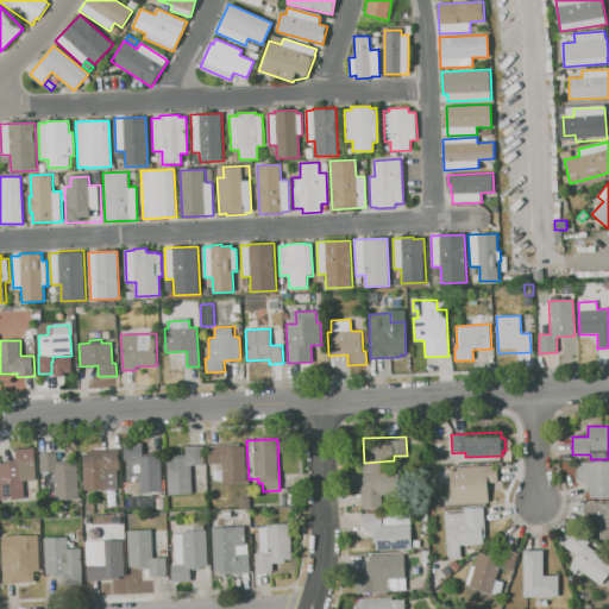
[(124,444),(143,443),(144,457),(161,456),(162,491),(142,493),(140,481),(125,482),(124,444)]
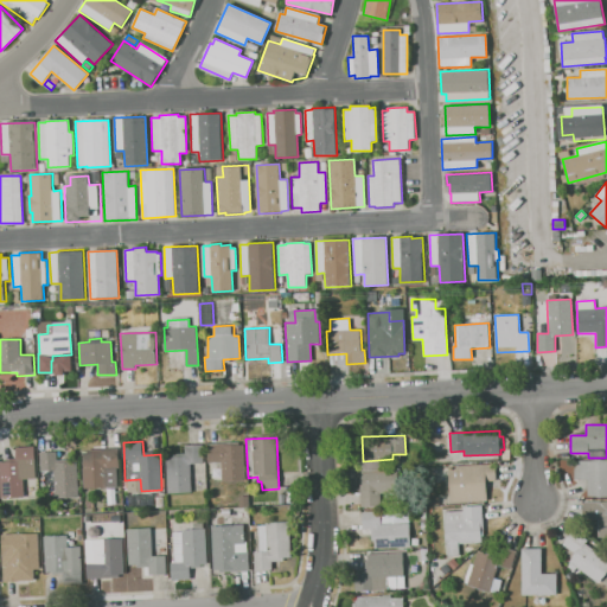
[(206,445),(242,442),(244,480),(222,481),(221,462),(208,464),(206,445)]
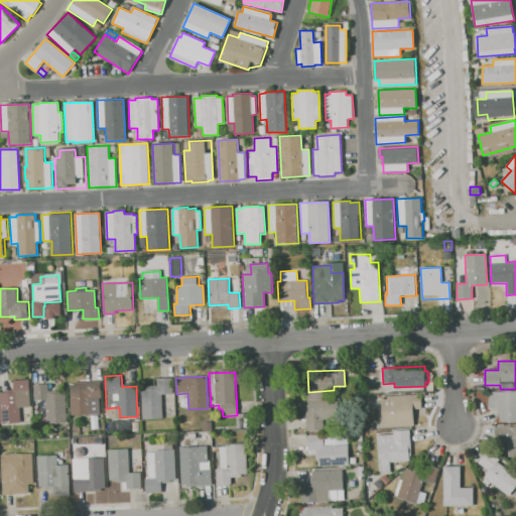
[(142,419),(140,385),(157,385),(157,379),(172,378),(172,393),(162,394),(164,418),(142,419)]
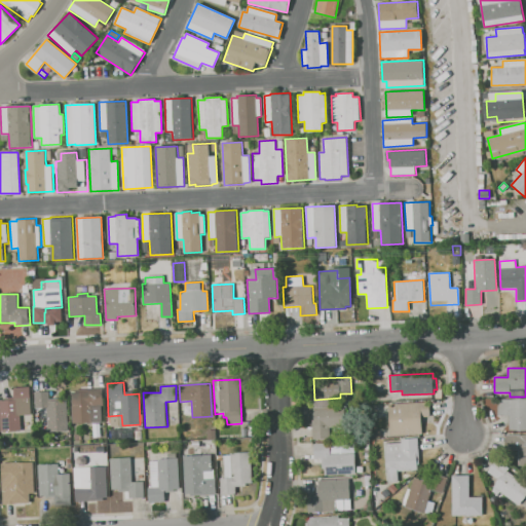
[(0,430),(0,400),(14,400),(13,388),(30,387),(31,414),(22,415),(23,429),(0,430)]
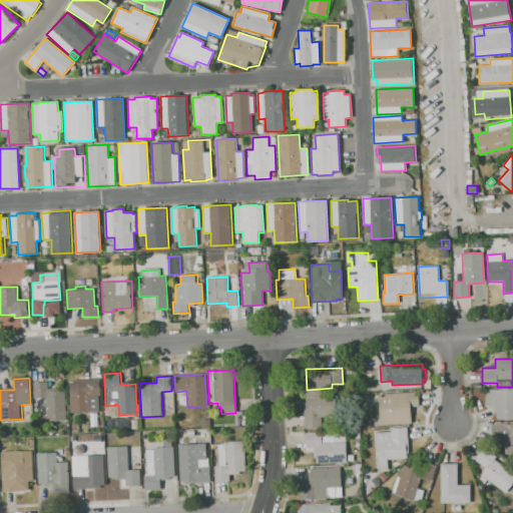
[(70,413),(68,382),(76,382),(76,380),(99,379),(100,412),(91,413),(91,411),(85,411),(85,413),(70,413)]
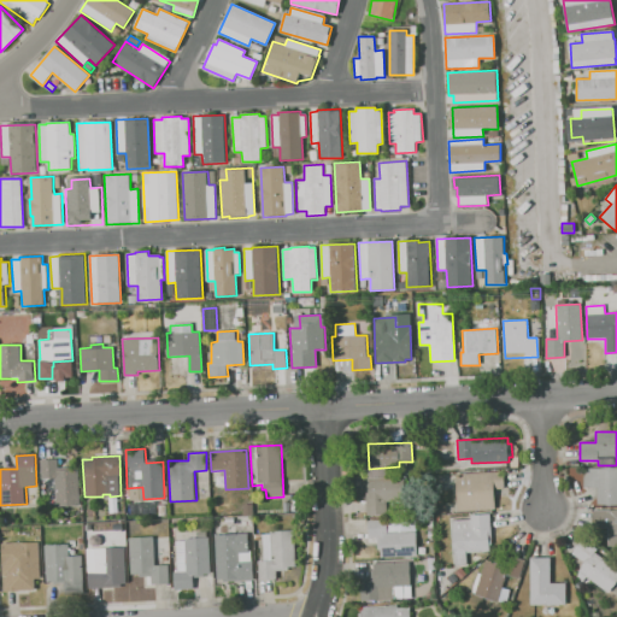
[(40,459),(58,459),(58,469),(77,469),(78,505),(56,506),(54,477),(41,479),(40,459)]
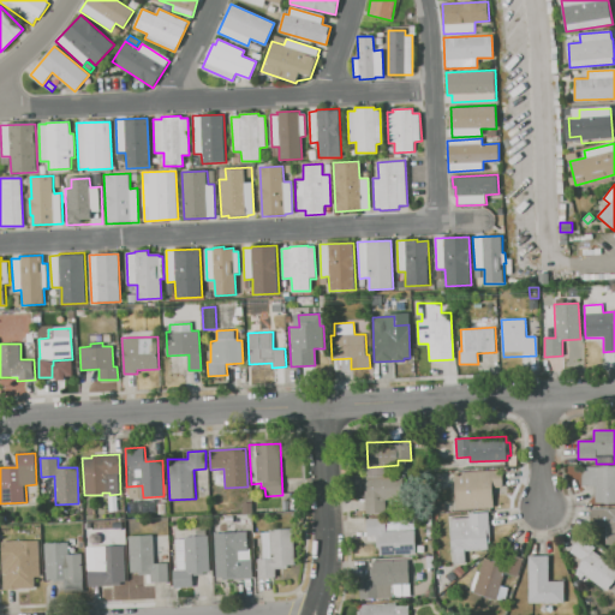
[(580,466),(614,465),(614,502),(592,503),(592,487),(580,487),(580,466)]
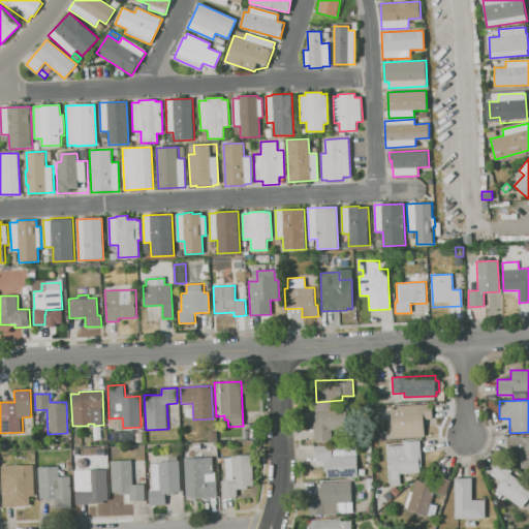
[(432,403),(433,419),(424,419),(425,436),(393,438),(391,405),(432,403)]
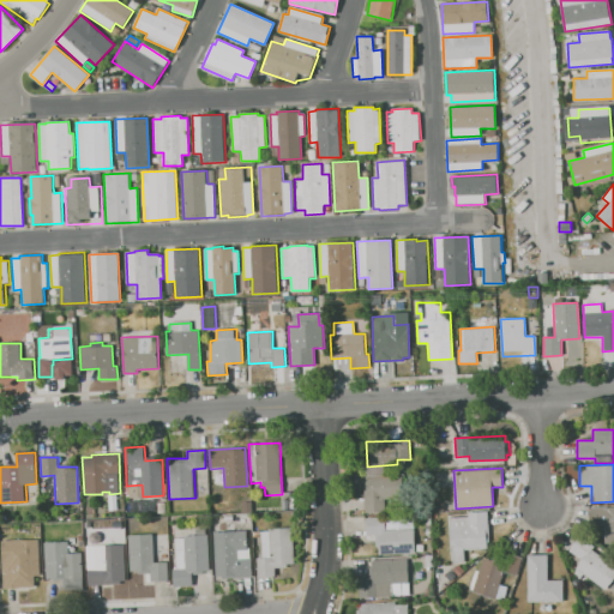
[(365,513),(363,476),(403,474),(404,499),(385,499),(385,512),(365,513)]
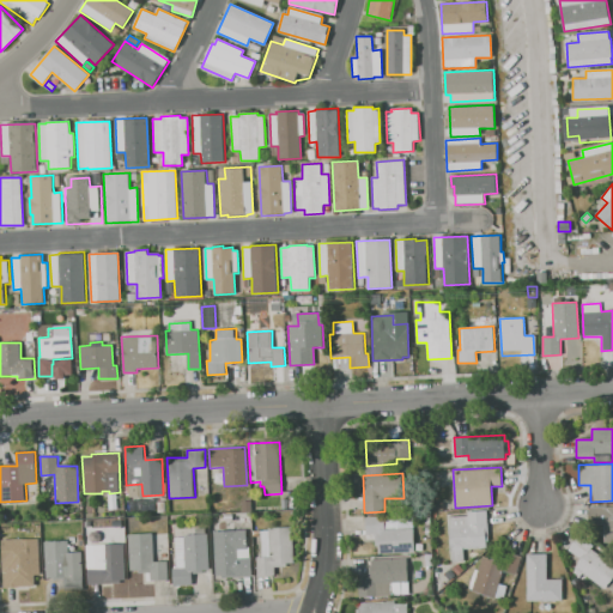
[(157,502),(167,502),(167,513),(157,513),(157,502)]
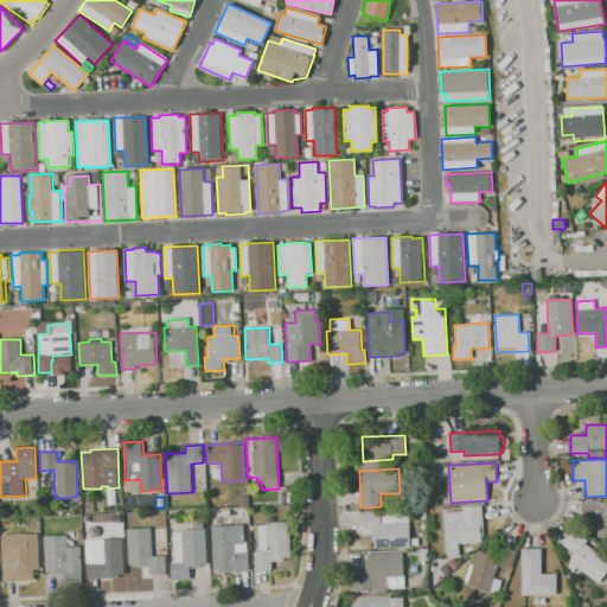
[(606,502),(606,537),(598,537),(598,519),(585,519),(585,502),(606,502)]
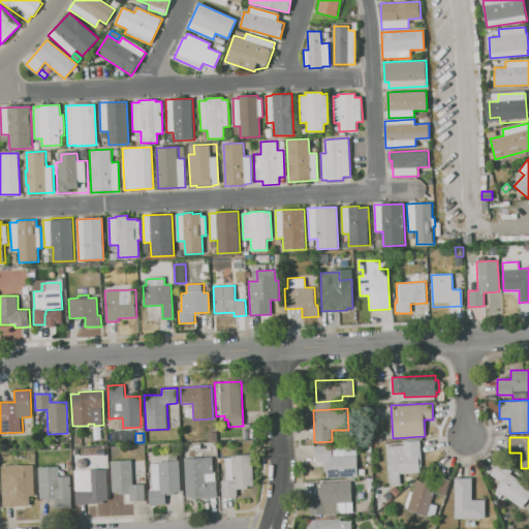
[(419,439),(422,468),(419,468),(419,473),(399,474),(400,485),(390,485),(386,446),(404,444),(403,441),(419,439)]
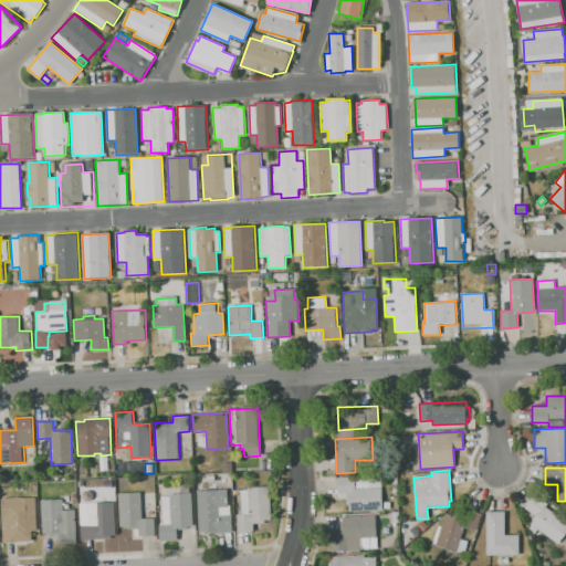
[(383,510),(348,512),(348,505),(345,505),(345,494),(337,494),(337,477),(354,477),(354,480),(357,480),(357,486),(354,486),(355,488),(367,488),(367,481),(378,481),(379,488),(381,488),(383,510)]
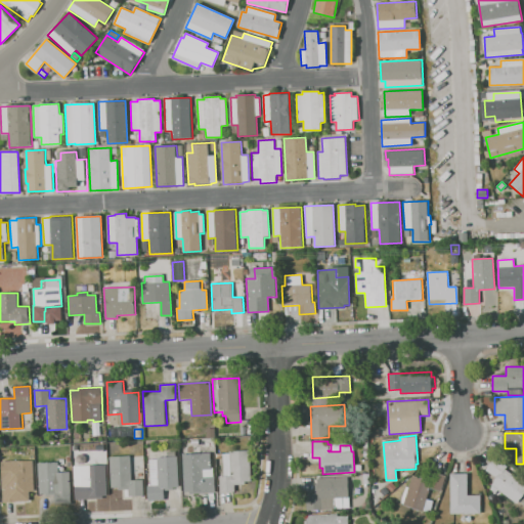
[(250,450),(252,481),(245,481),(246,484),(234,485),(234,492),(220,493),(218,453),(229,452),(229,451),(250,450)]
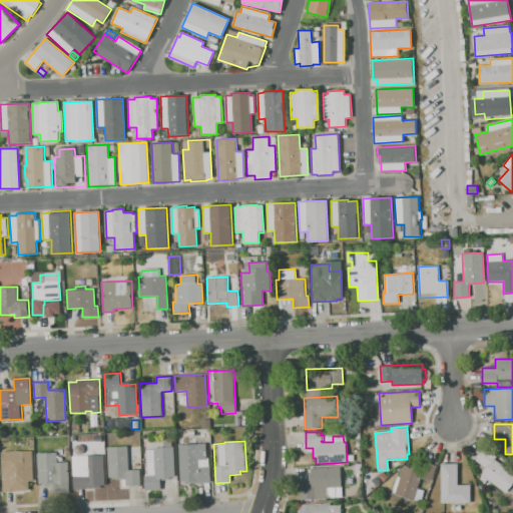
[(210,482),(180,484),(178,444),(206,443),(207,458),(209,458),(210,482)]
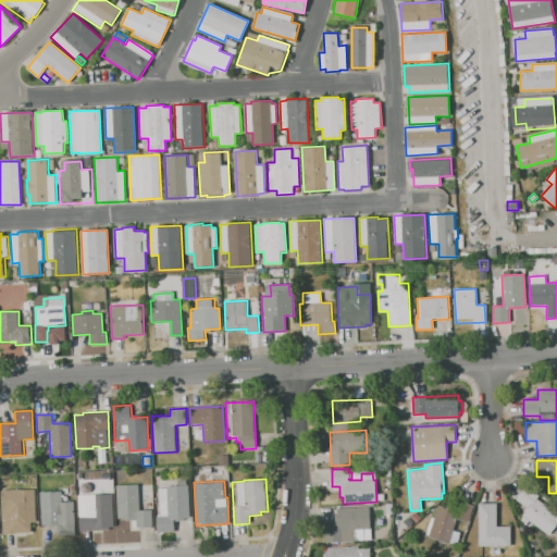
[(153,528),(136,528),(136,520),(126,520),(125,518),(118,518),(116,485),(139,484),(140,510),(152,509),(153,528)]
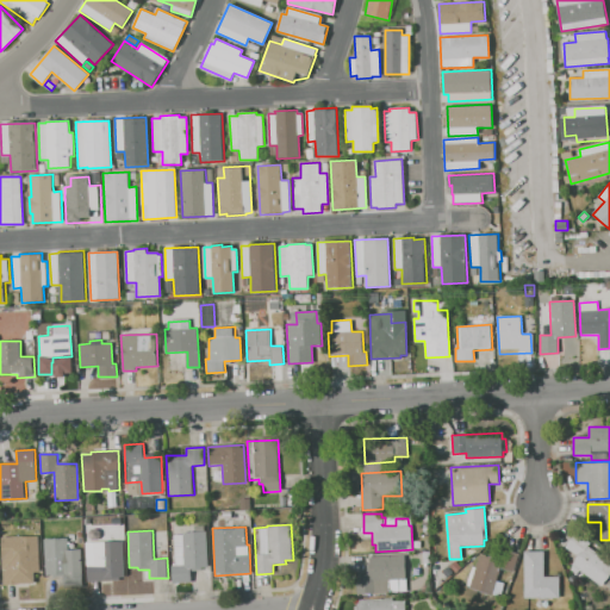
[(609,561),(609,566),(607,579),(602,586),(580,572),(577,577),(568,571),(578,558),(565,548),(578,530),(592,541),(589,546),(609,561)]
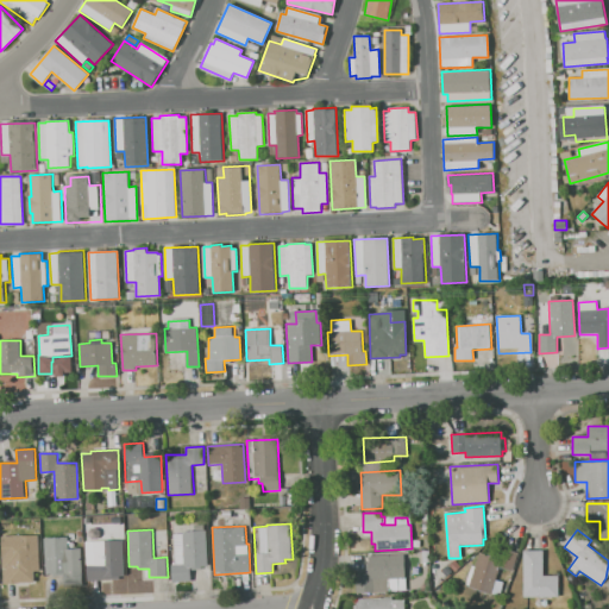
[(205,531),(206,566),(201,566),(201,569),(192,570),(192,581),(171,582),(170,564),(175,564),(173,532),(205,531)]
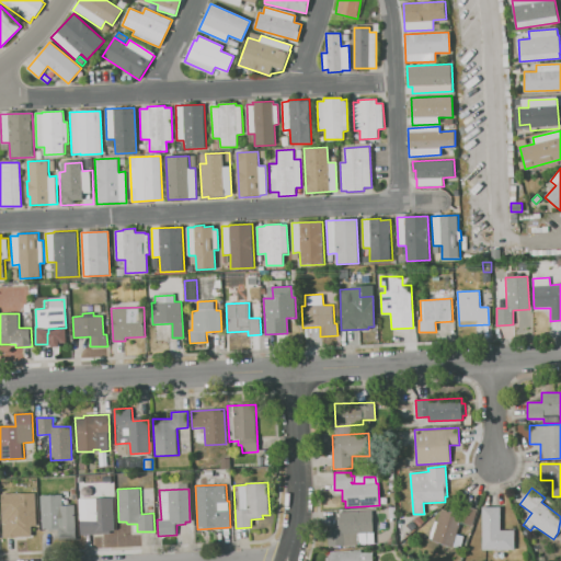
[(35,492),(36,525),(33,525),(33,536),(3,538),(1,494),(35,492)]
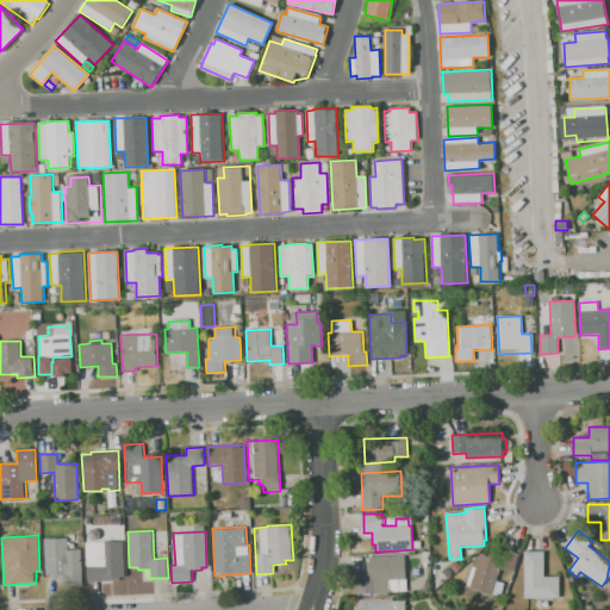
[(82,585),(56,586),(56,574),(45,576),(44,539),(68,537),(69,548),(81,548),(82,585)]
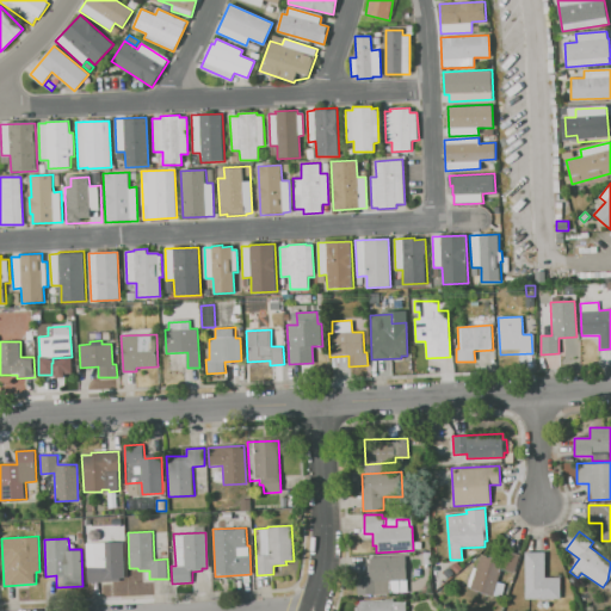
[(123,542),(125,578),(121,579),(121,581),(88,582),(86,543),(123,542)]
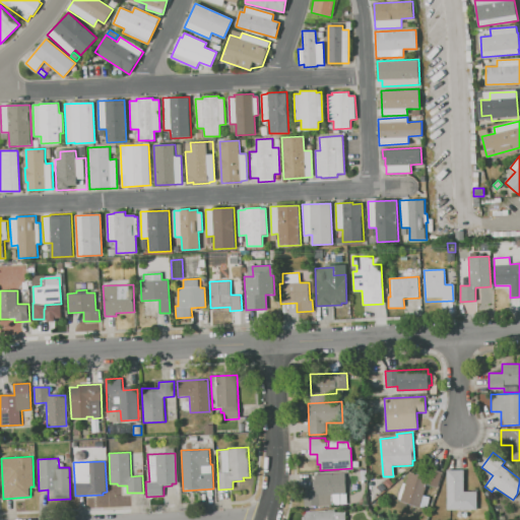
[(400,500),(409,471),(425,476),(428,467),(443,472),(438,489),(426,484),(419,506),(400,500)]
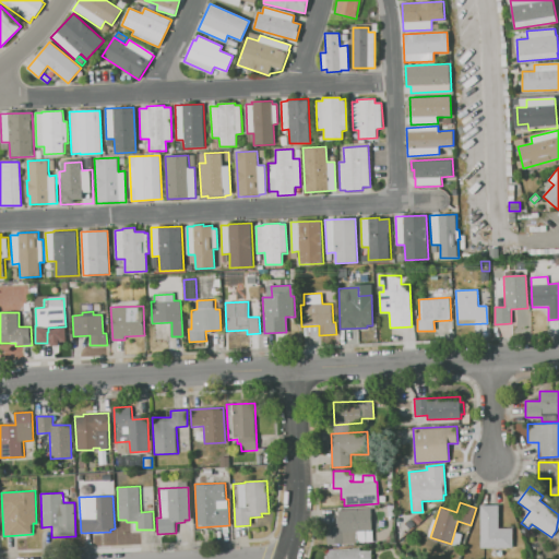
[(480,548),(480,506),(499,504),(499,527),(513,527),(513,548),(480,548)]
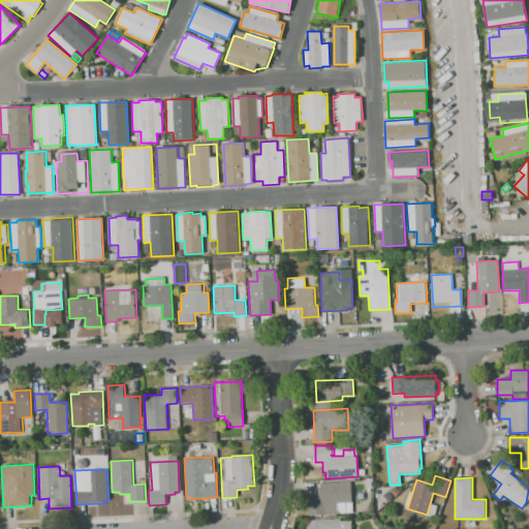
[(350,481),(351,503),(337,503),(338,514),(309,515),(309,506),(313,506),(313,498),(321,498),(319,495),(318,493),(318,492),(321,489),(321,483),(350,481)]
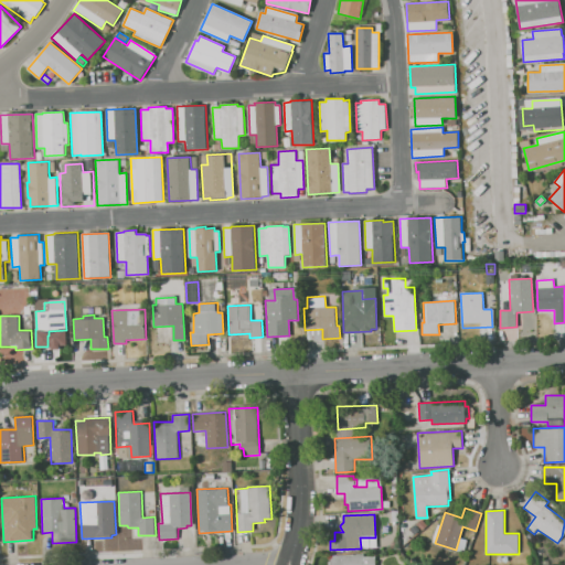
[(422,520),(427,525),(420,531),(415,524),(422,520)]
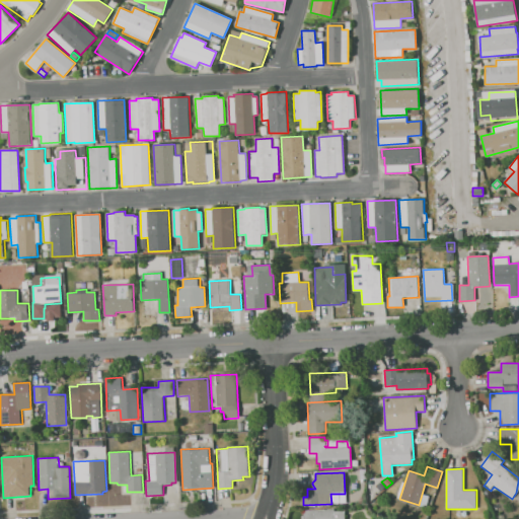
[(386,488),(381,492),(377,486),(381,482),(386,488)]
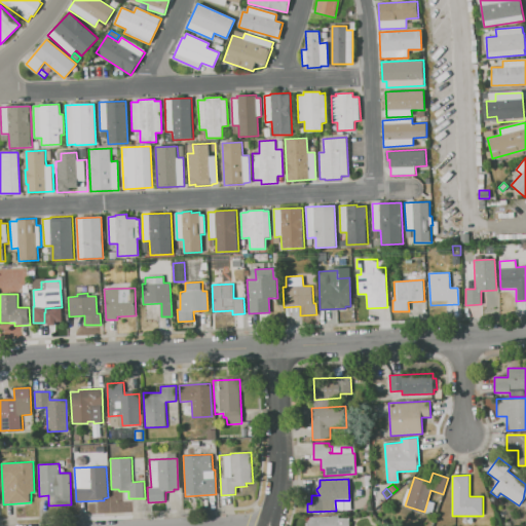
[(500,510),(506,508),(510,513),(503,516),(500,510)]
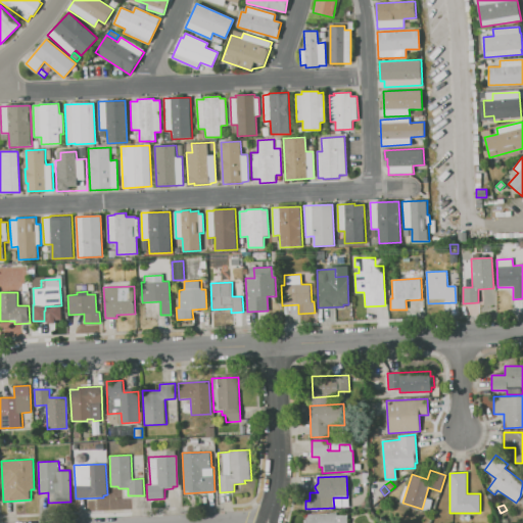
[(304,522),(304,514),(337,513),(337,515),(346,514),(346,522),(304,522)]
